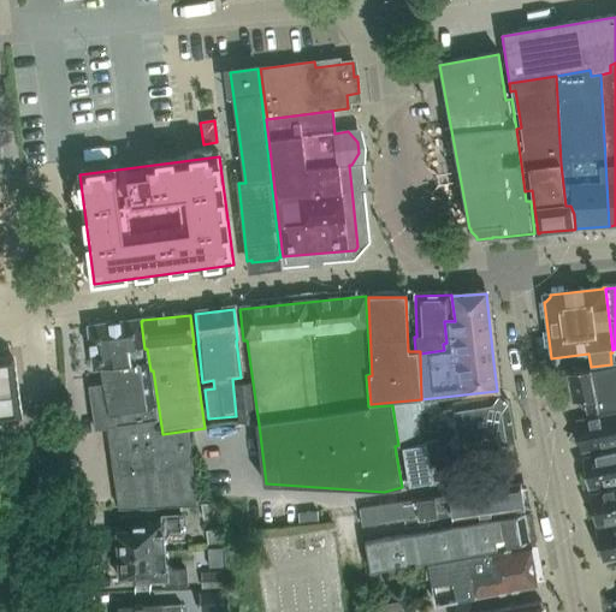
[(193,507),(185,432),(155,435),(153,425),(157,423),(146,362),(138,363),(137,351),(146,350),(144,349),(141,321),(88,328),(94,372),(100,372),(102,387),(87,388),(93,433),(105,432),(116,511),(193,507)]
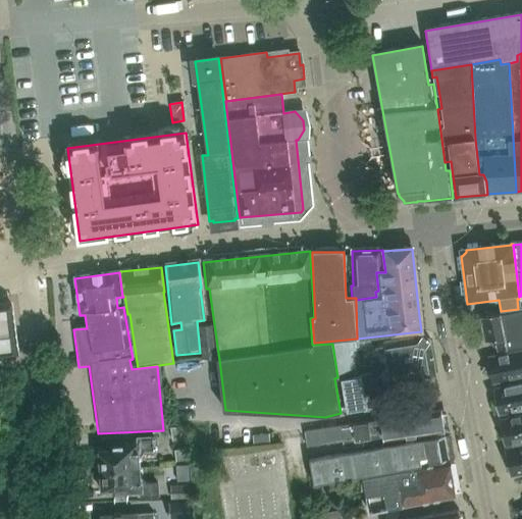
[(0,356),(16,354),(13,326),(10,306),(6,307),(0,307),(0,356)]
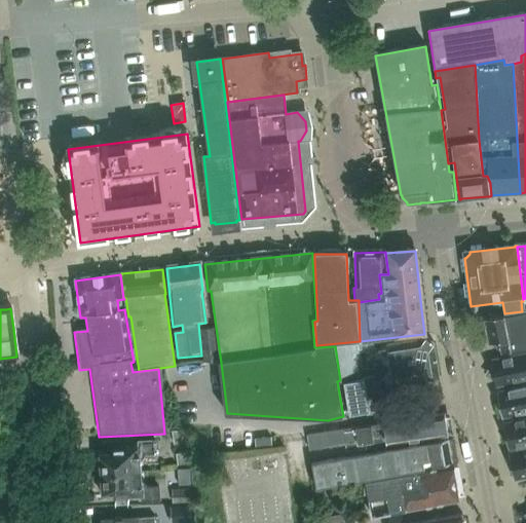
[(525,349),(525,316),(503,322),(502,316),(482,321),(487,344),(497,342),(499,356),(525,349)]
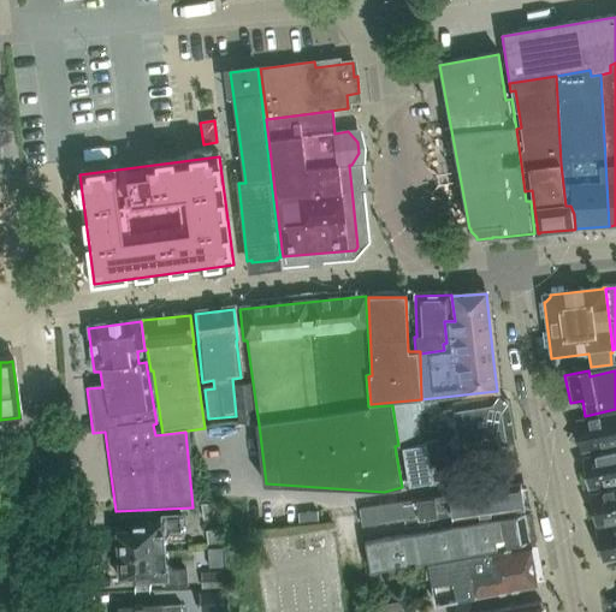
[(240,423),(256,422),(252,385),(237,387),(240,423)]
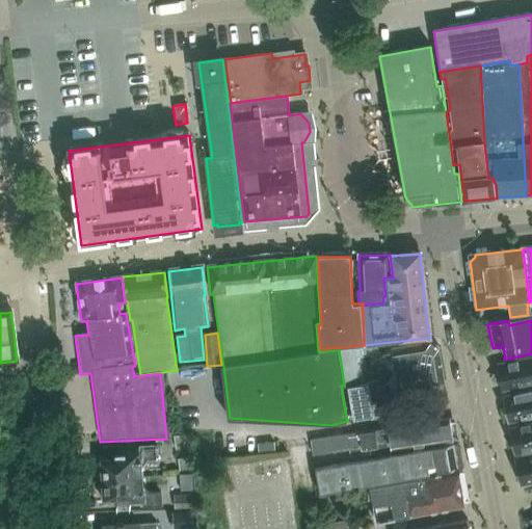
[(443,382),(437,348),(429,343),(394,349),(394,352),(351,360),(351,362),(347,363),(349,374),(347,375),(349,386),(347,387),(353,419),(374,417),(371,400),(382,398),(387,402),(394,401),(396,396),(402,395),(406,389),(414,388),(417,398),(433,395),(433,393),(431,385),(443,382)]
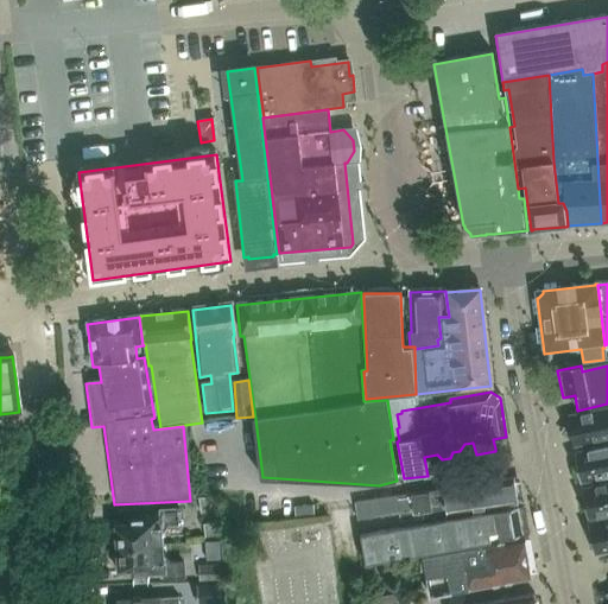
[(574,447),(607,440),(607,411),(569,419),(570,427),(572,428),(575,437),(572,440),(574,447)]
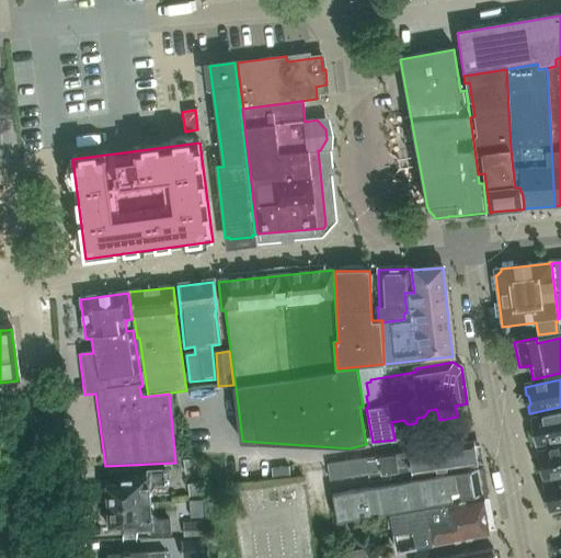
[(560,414),(531,421),(537,447),(560,442),(560,414)]
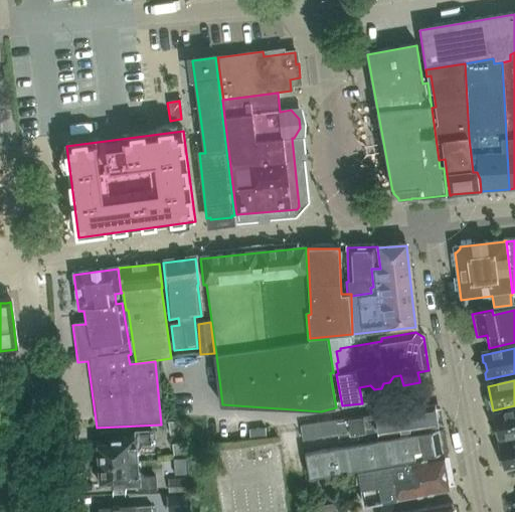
[(439,429),(435,407),(375,416),(363,418),(363,417),(348,420),(300,428),(302,443),(349,436),(350,442),(366,440),(366,439),(439,429)]
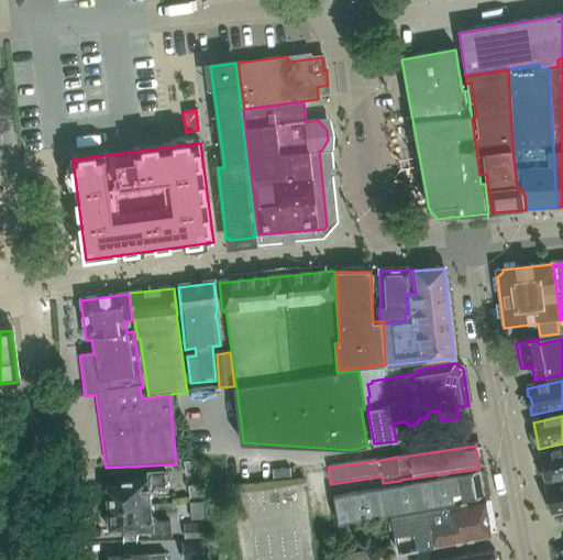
[(545,483),(562,479),(562,451),(540,457),(545,483)]
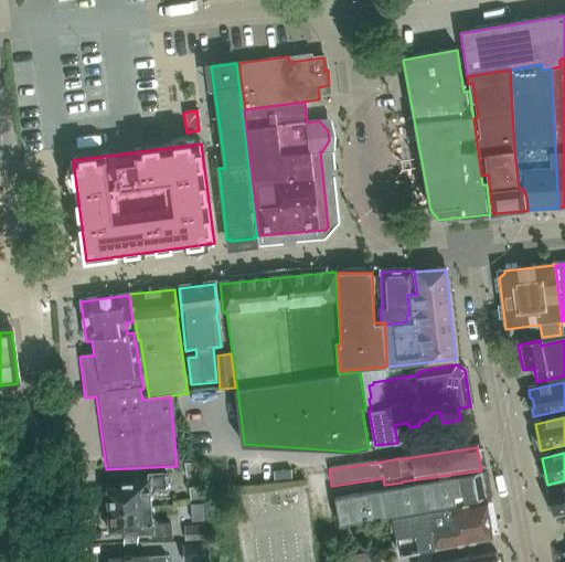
[(481,474),(334,499),(339,526),(486,500),(481,474)]
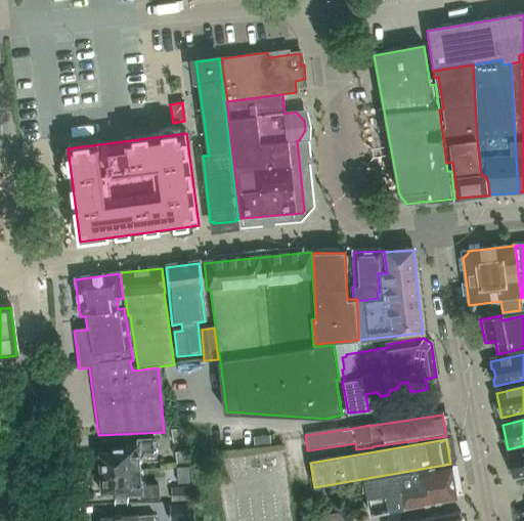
[(101,468),(101,473),(139,471),(138,454),(155,453),(154,440),(137,441),(137,446),(110,448),(110,454),(96,456),(97,468),(101,468)]
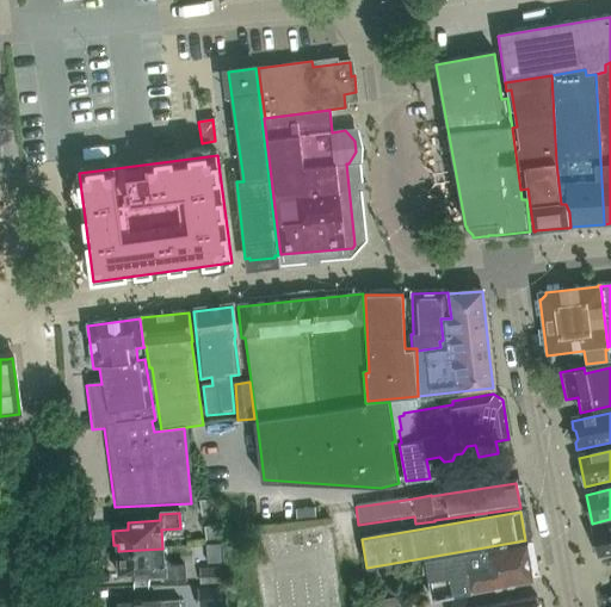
[(610,524),(592,528),(598,558),(610,556),(610,524)]
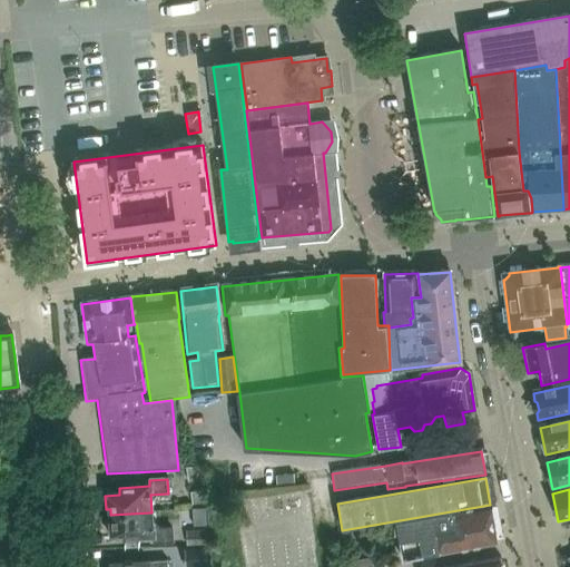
[(206,505),(205,492),(190,495),(193,507),(206,505)]
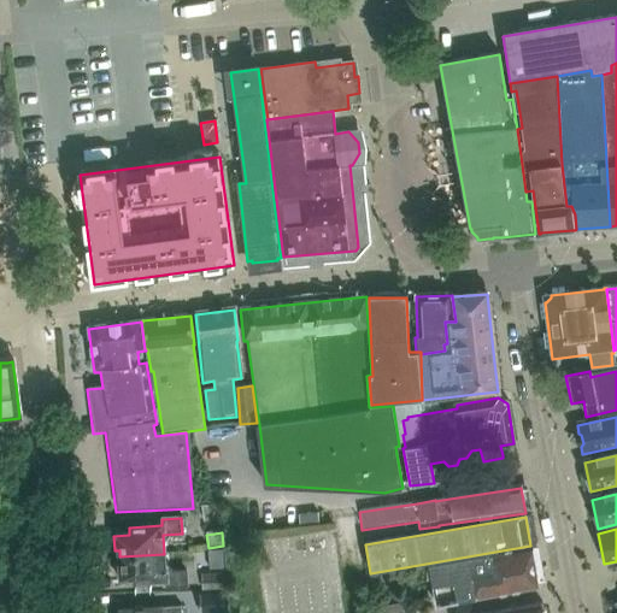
[(532,547),(428,566),(436,607),(540,589),(532,547)]
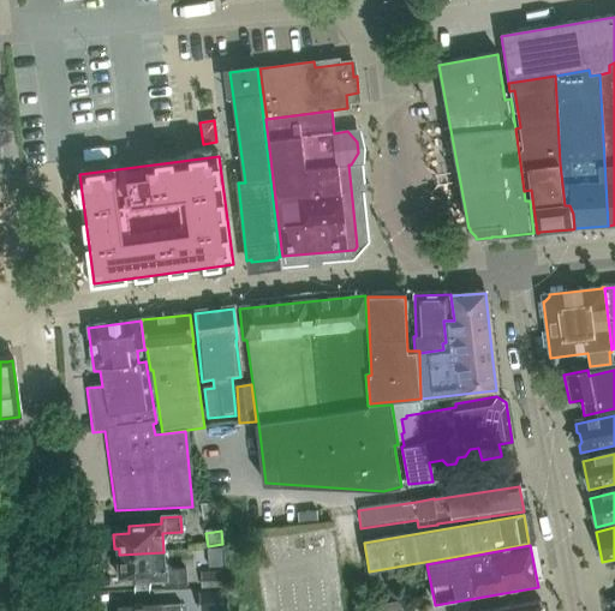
[(208,551),(209,569),(224,568),(222,550),(208,551)]
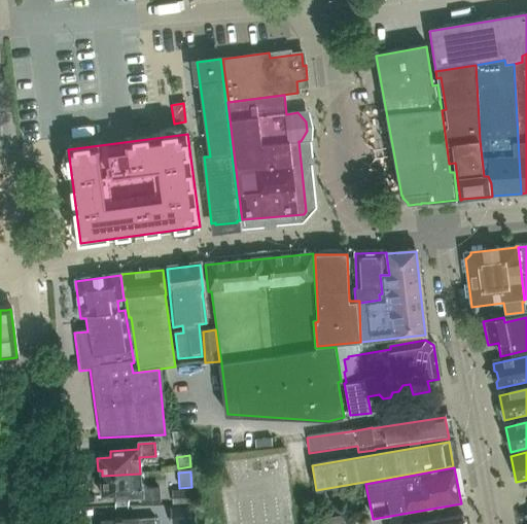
[(99,481),(99,493),(112,492),(113,499),(142,497),(142,504),(159,503),(157,490),(141,492),(140,474),(102,476),(102,481),(99,481)]
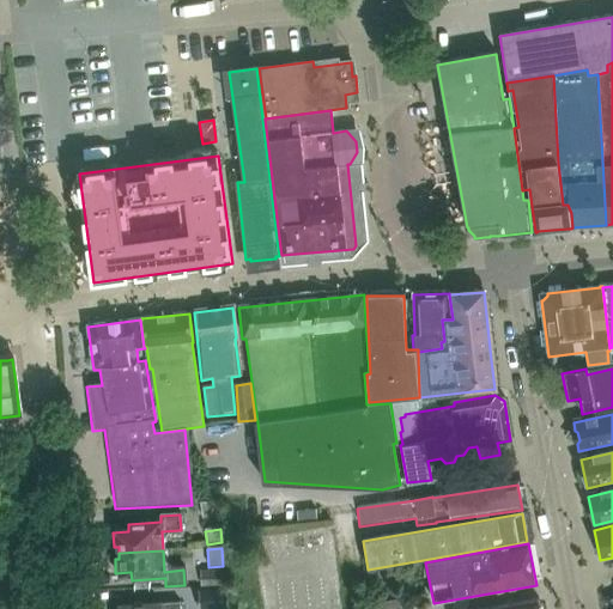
[(223,571),(198,573),(199,589),(224,586),(223,571)]
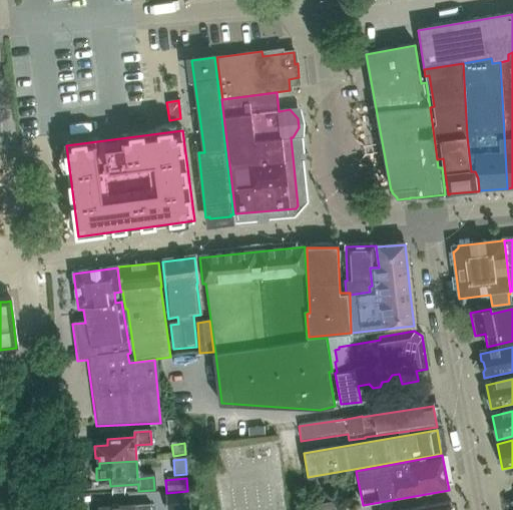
[(188,496),(163,498),(165,509),(189,509),(188,496)]
